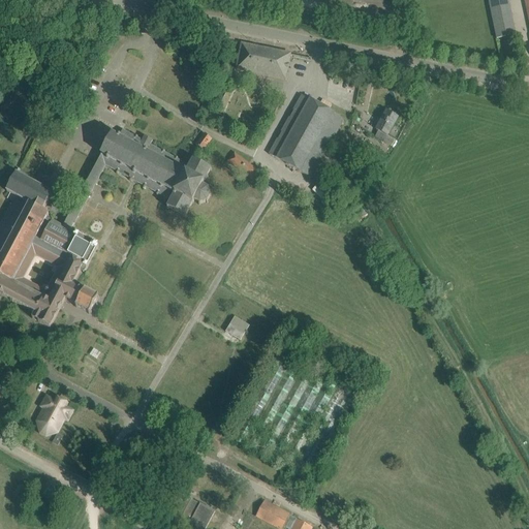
[(285,80),(290,55),(242,44),(237,69),(285,80)]
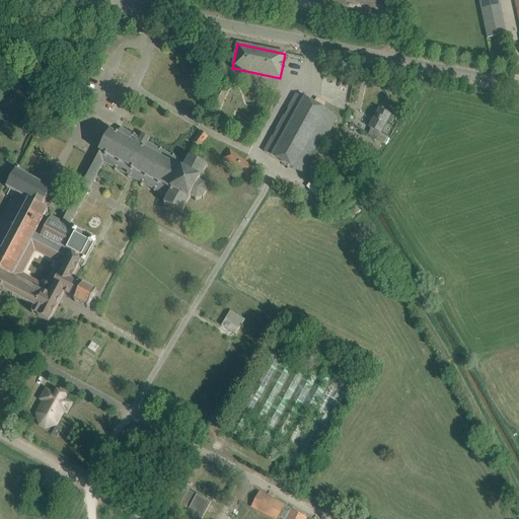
[(305,173),(332,126),(338,117),(297,94),(265,151),(305,173)]
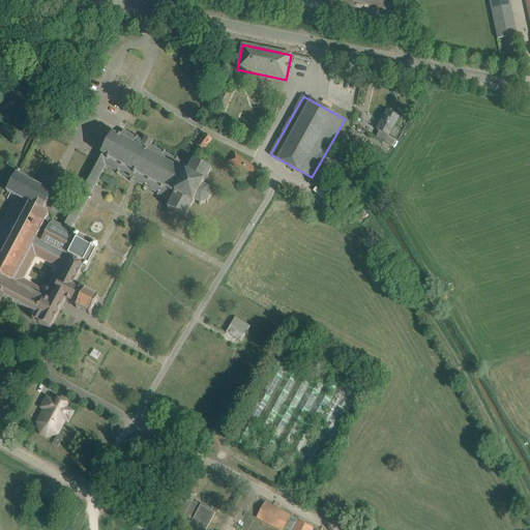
[(388,136),(399,118),(387,112),(377,130),(379,131),(376,138),(392,147),(396,141),(388,136)]
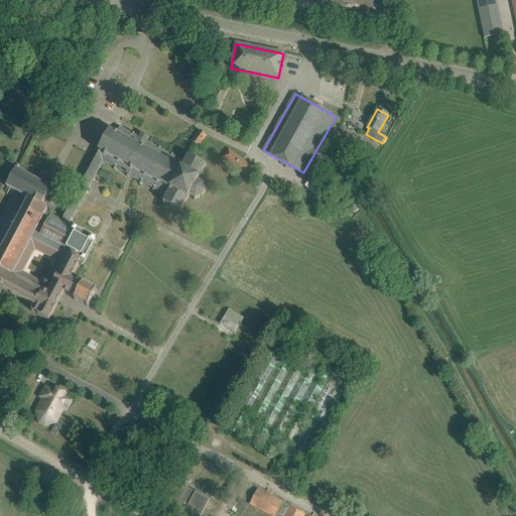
[(99,150),(99,151),(107,155),(104,161),(114,167),(113,168),(115,169),(116,168),(127,174),(126,176),(128,177),(129,175),(140,181),(139,182),(141,183),(142,182),(153,188),(154,188),(153,190),(154,191),(155,190),(167,197),(164,202),(162,201),(162,203),(163,203),(162,205),(164,206),(165,204),(178,211),(177,213),(179,214),(180,213),(181,213),(182,212),(181,211),(189,196),(194,198),(194,201),(197,201),(197,199),(201,198),(202,200),(204,198),(203,196),(205,191),(207,191),(208,188),(206,188),(205,184),(206,183),(204,181),(203,182),(198,181),(202,171),(205,166),(206,167),(207,165),(206,165),(206,164),(205,163),(204,164),(189,157),(190,156),(188,155),(188,156),(187,155),(186,157),(187,157),(184,162),(146,142),(149,138),(141,133),(138,138),(120,128),(117,132),(116,134),(109,131),(99,150)]
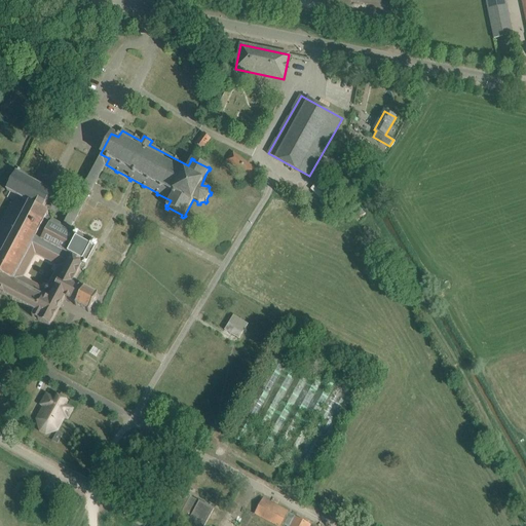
[(203,133),(195,145),(202,150),(211,138),(203,133)]
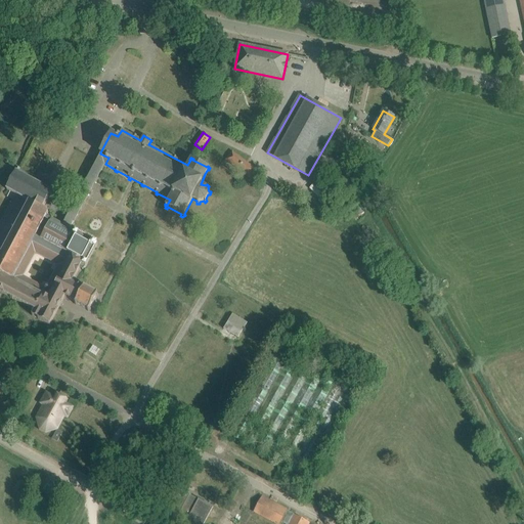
[(226,160),(251,178),(257,170),(232,151),(226,160)]
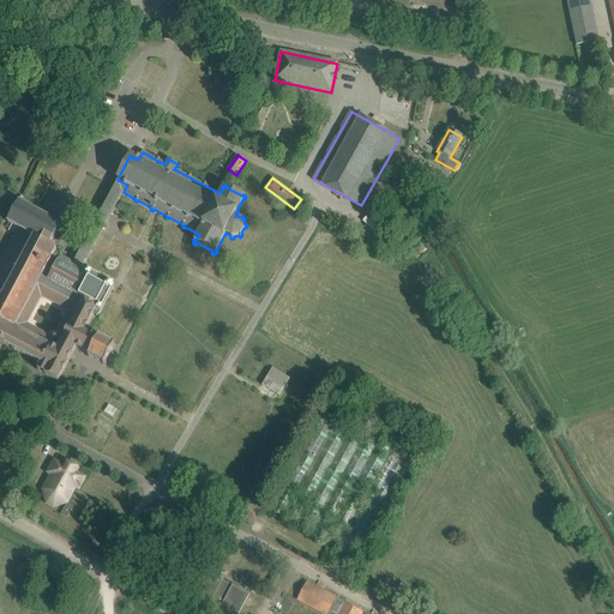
[(83,331),(92,314),(97,318),(114,286),(82,269),(124,192),(127,185),(118,180),(72,263),(54,253),(56,248),(49,245),(61,224),(19,202),(7,222),(35,236),(2,298),(0,295),(0,342),(42,363),(37,371),(58,381),(76,347),(89,354),(88,357),(103,365),(106,367),(107,363),(114,349),(115,349),(116,347),(114,345),(98,337),(97,339),(83,331)]
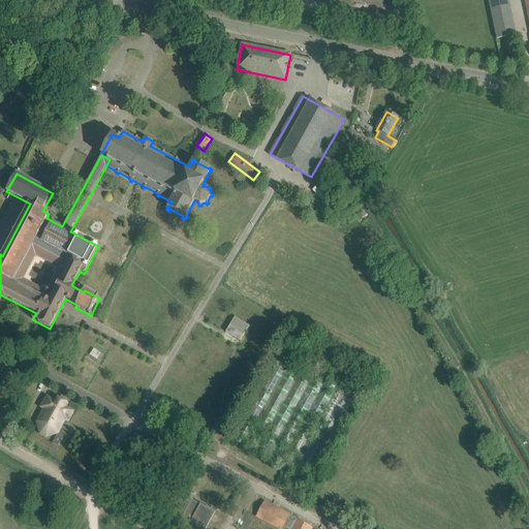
[(226,332),(241,341),(249,327),(235,317),(226,332)]
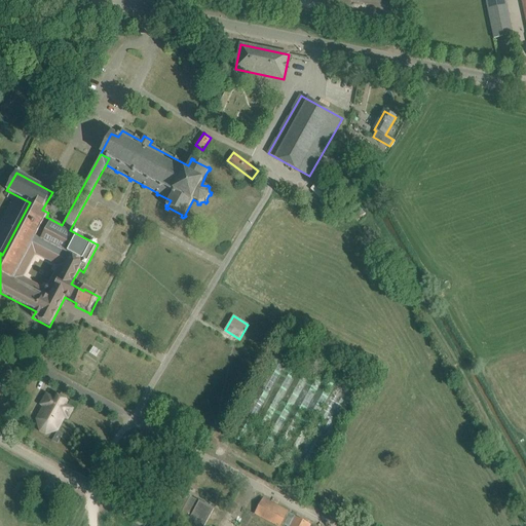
[(300,494),(355,396),(278,352),(232,436),(291,470),(289,474),(290,475),(284,486),(300,494)]
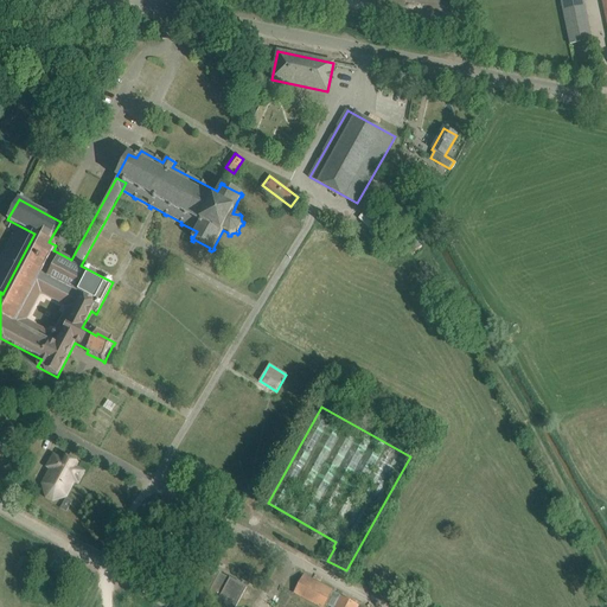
[(51,470),(43,484),(46,498),(53,502),(66,497),(75,483),(78,485),(85,472),(76,467),(78,464),(65,455),(63,460),(53,455),(48,467),(51,470)]
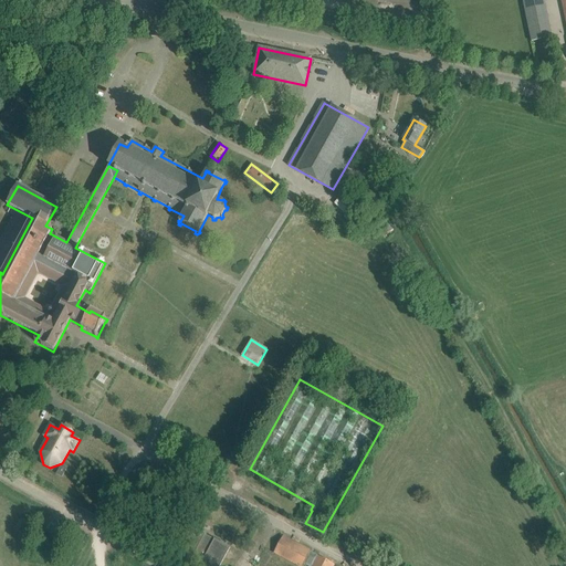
[(56,474),(63,478),(69,468),(62,463),(56,474)]
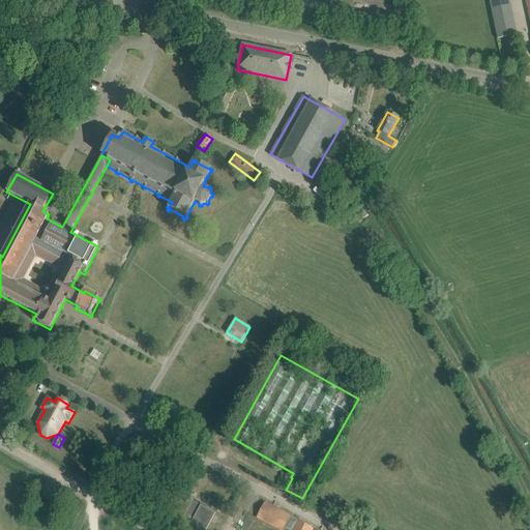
[(292,478),(291,477),(283,474),(275,488),(284,492),(286,490),(292,478)]
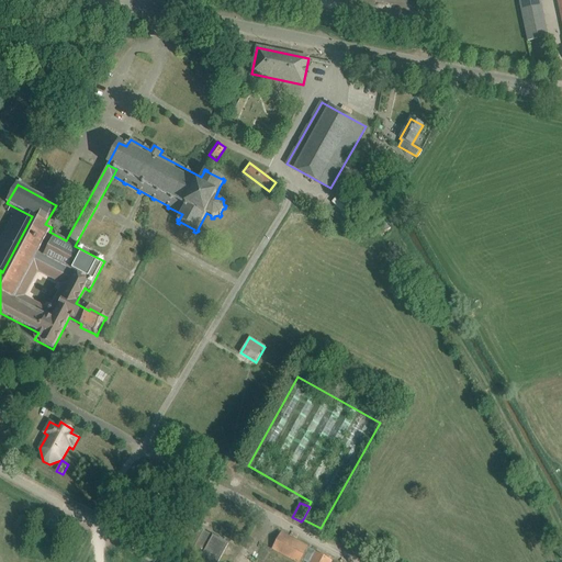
[(189,561),(218,561),(228,544),(189,523),(172,553),(189,561)]
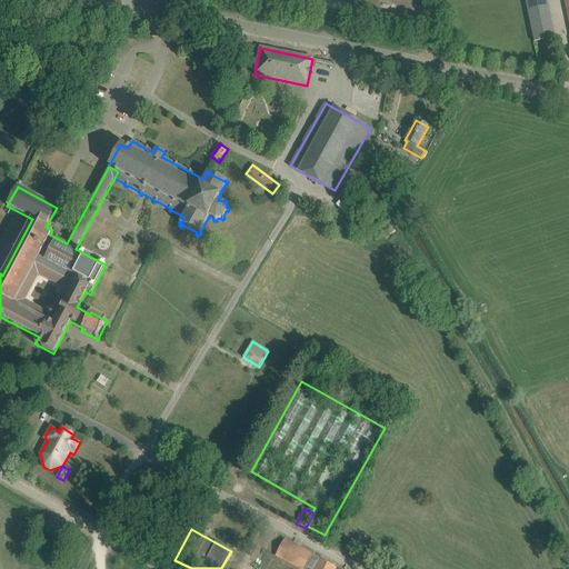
[(336,568),(337,568),(293,545),(283,539),(276,555),(300,568),(303,568),(306,567),(309,568),(336,568)]
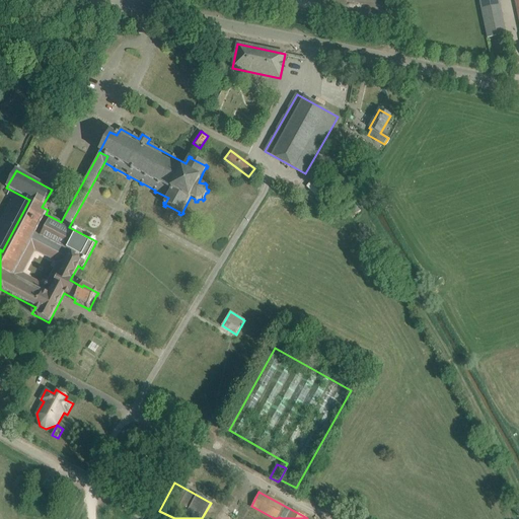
[(348,504),(342,515),(350,518),(351,518),(357,509),(348,504)]
